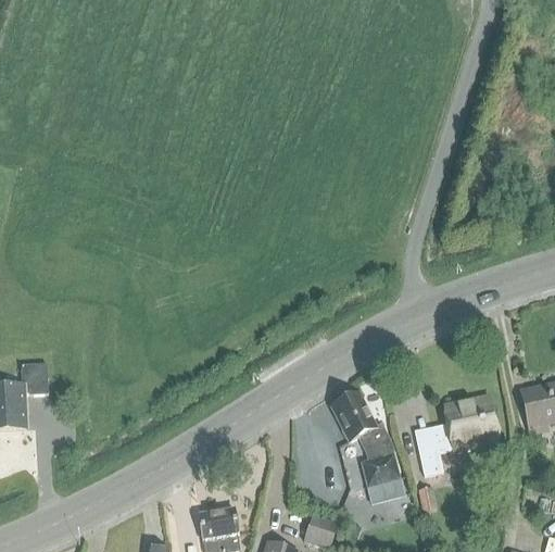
[(21,394),(47,393),(45,363),(19,364),(20,384),(0,385),(0,428),(23,427),(21,394)]
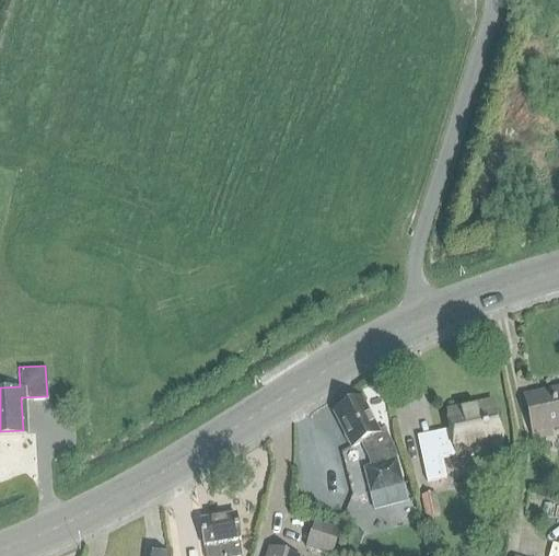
[(558,420),(558,386),(525,394),(534,436),(548,432),(546,424),(558,420)]
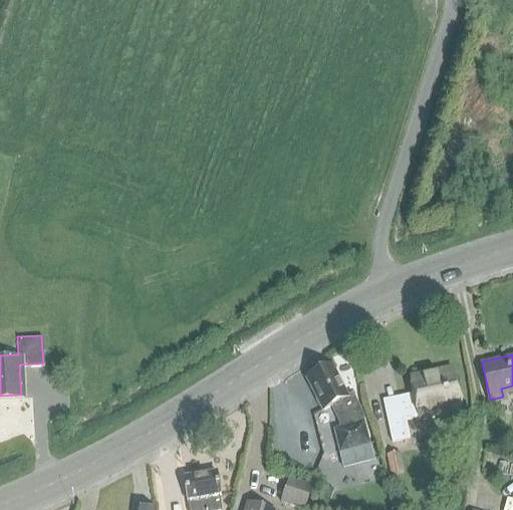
[(329,404),(336,417),(338,425),(332,426),(338,450),(369,442),(363,418),(362,419),(360,411),(350,392),(346,395),(340,384),(339,385),(328,363),(306,375),(316,395),(314,396),(320,408),(329,404)]
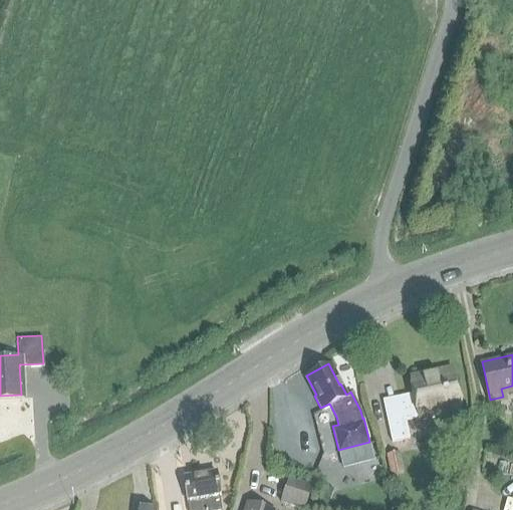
[(449,367),(412,374),(415,390),(382,397),(391,438),(409,434),(405,416),(457,405),(449,367)]
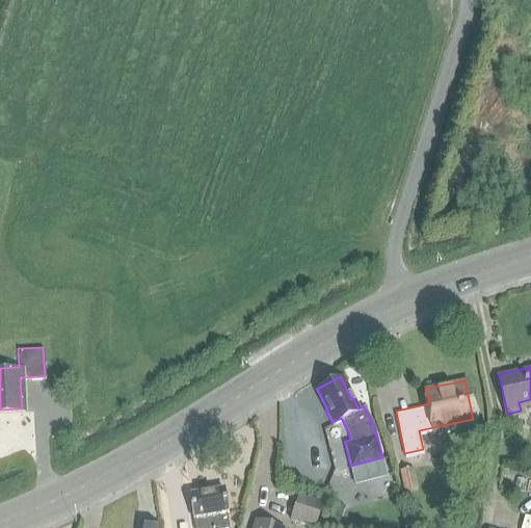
[(397,469),(402,490),(417,486),(412,466),(397,469)]
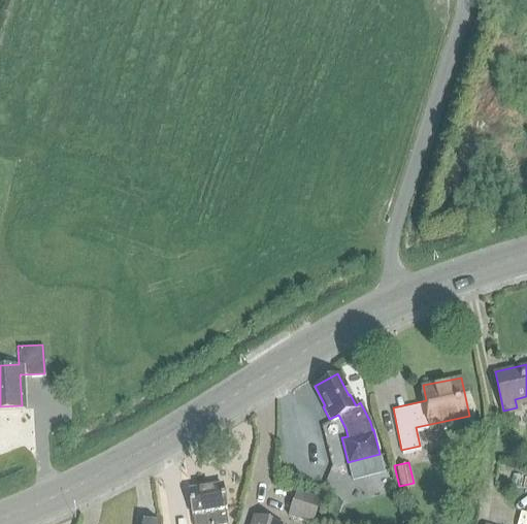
[(220,481),(187,486),(193,523),(216,523),(217,522),(226,520),(220,481)]
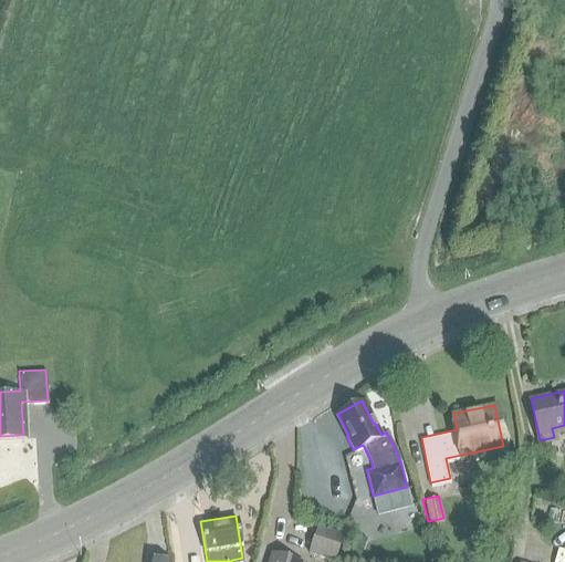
[(306,550),(334,560),(344,532),(316,523),(306,550)]
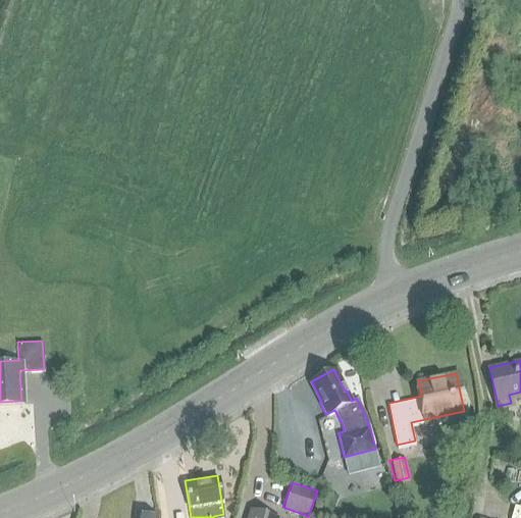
[(279,517),(249,507),(246,515),(244,517),(279,517)]
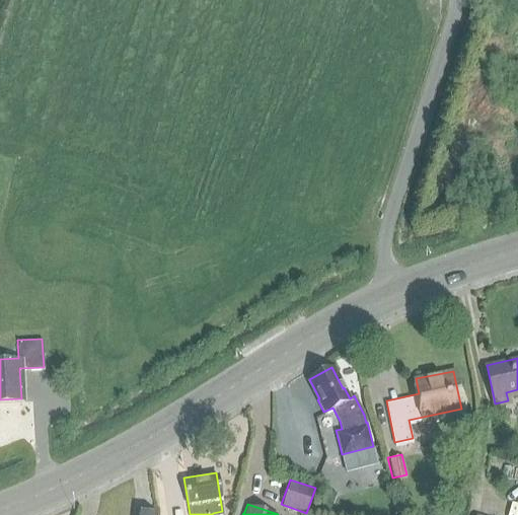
[(134,514),(155,514),(156,506),(135,512),(134,514)]
